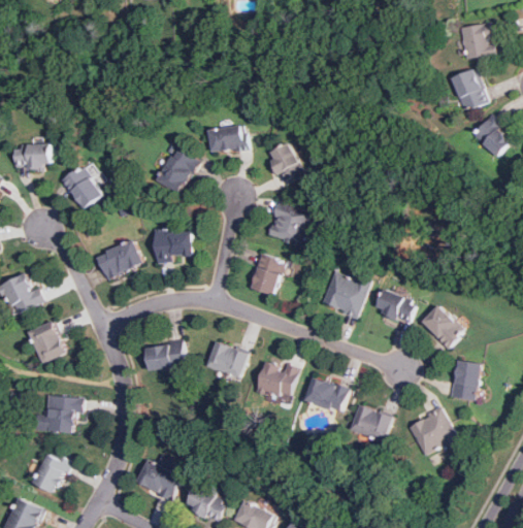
[(497,54),(493,22),(460,27),(464,58),(497,54)]
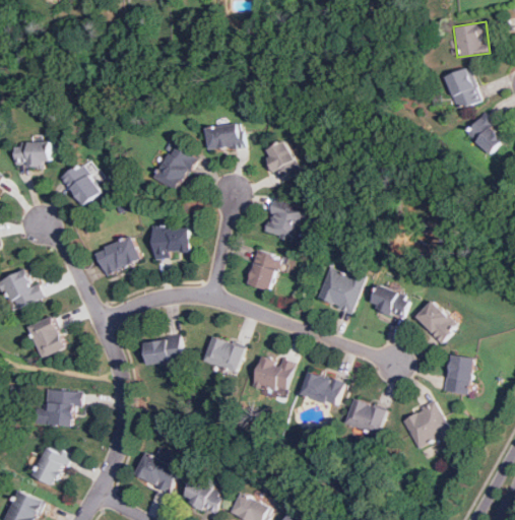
[(456,109),(478,100),(465,67),(443,76),(456,109)]
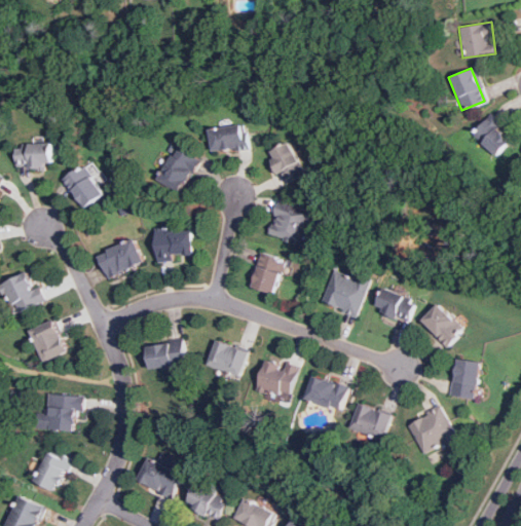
[(500,123),(488,113),(470,134),(494,155),(508,141),(495,129),(500,123)]
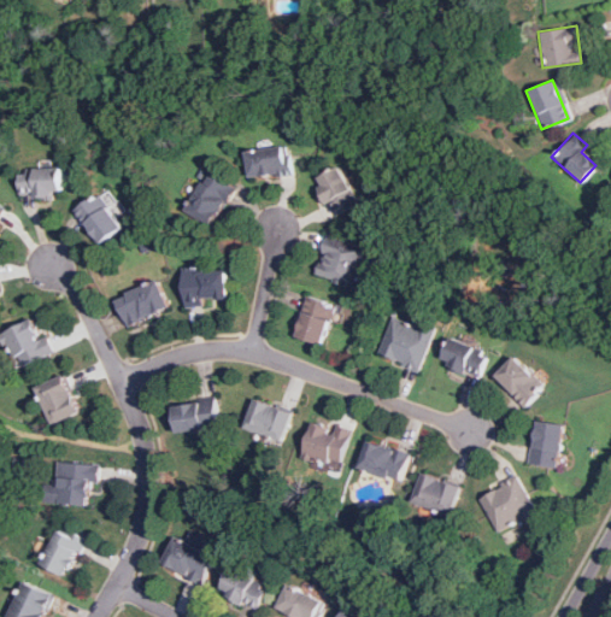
[(282,146),(242,148),(245,177),(285,175),(282,146)]
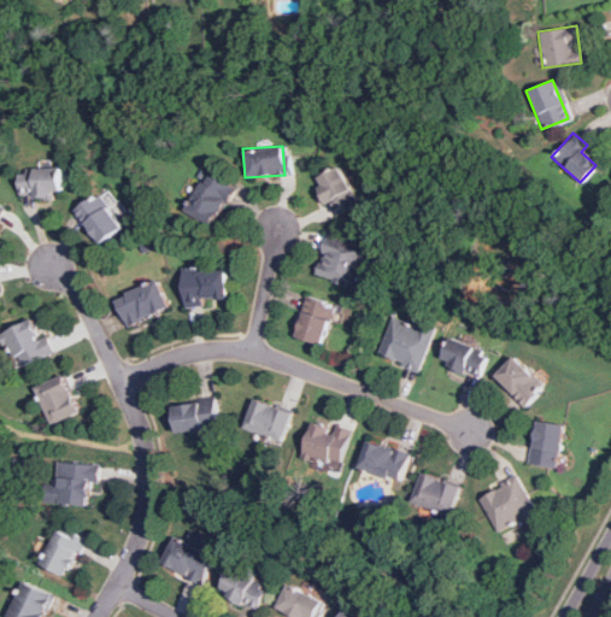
[(353,205),(334,165),(311,177),(330,216),(353,205)]
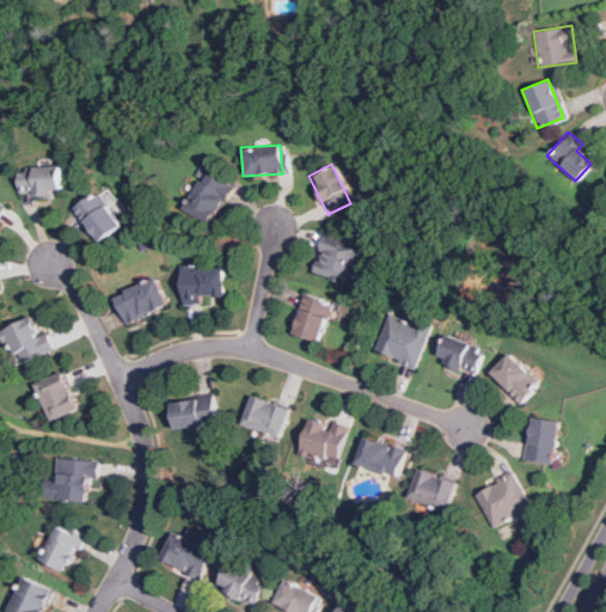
[(16,194),(56,194),(56,166),(16,166),(16,194)]
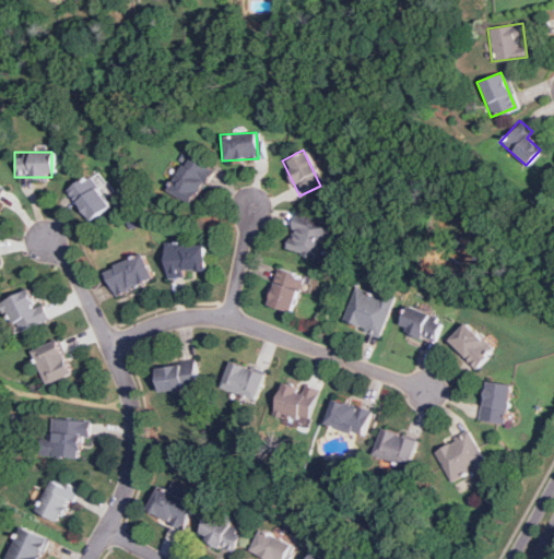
[(164,187),(186,203),(211,173),(189,155),(164,187)]
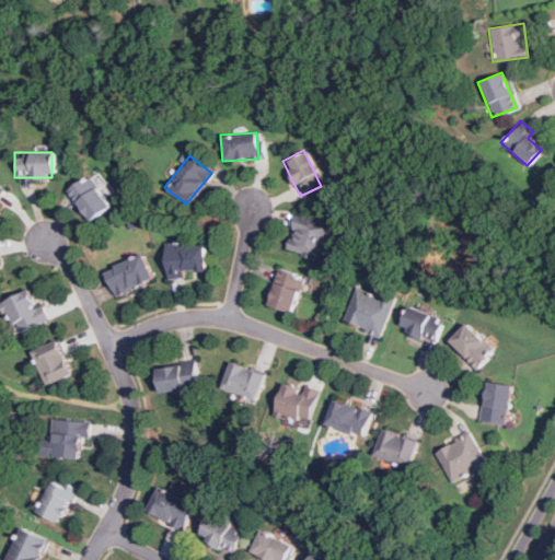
[(88,221),(108,206),(84,175),(65,191),(88,221)]
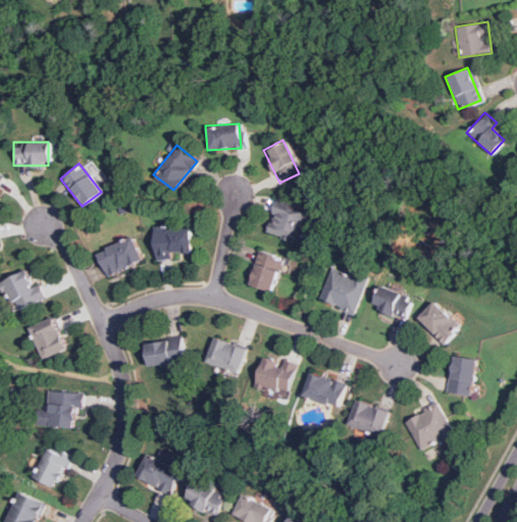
[(313,221),(307,219),(310,208),(272,200),(264,235),(300,243),(302,236),(309,238),(313,221)]
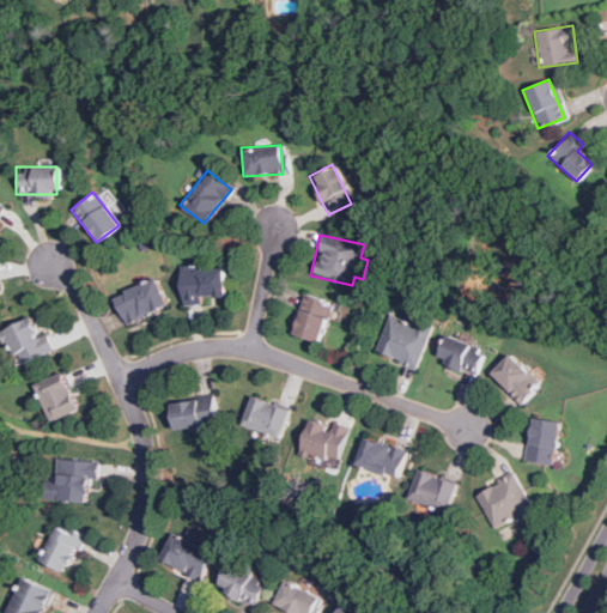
[(220,297),(220,266),(178,266),(178,304),(198,304),(198,297),(220,297)]
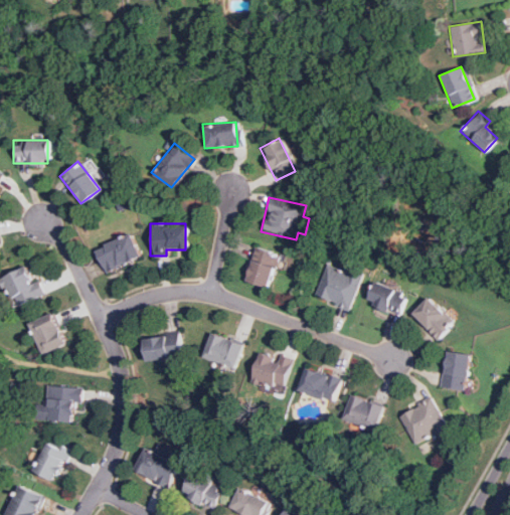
[(139,255),(127,232),(93,249),(104,273),(139,255)]
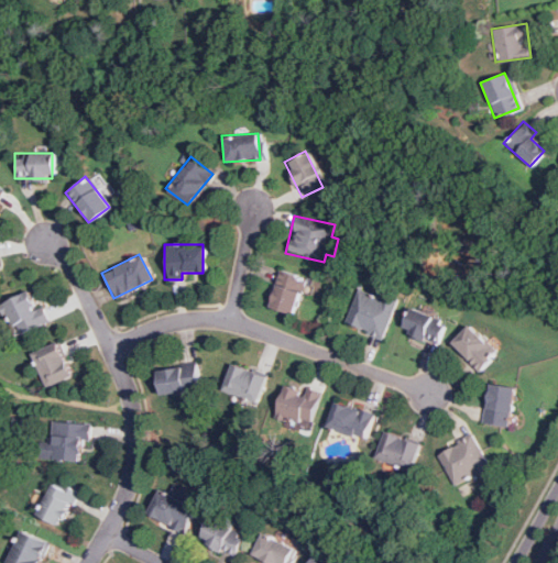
[(265,307),(291,315),(302,277),(276,271),(265,307)]
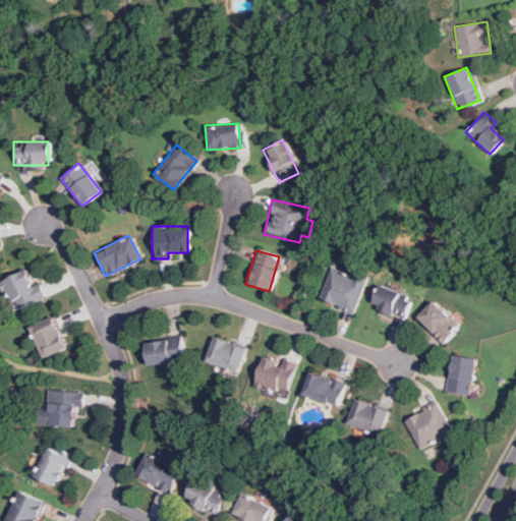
[(316,300),(350,313),(365,276),(352,271),(350,275),(329,267),(316,300)]
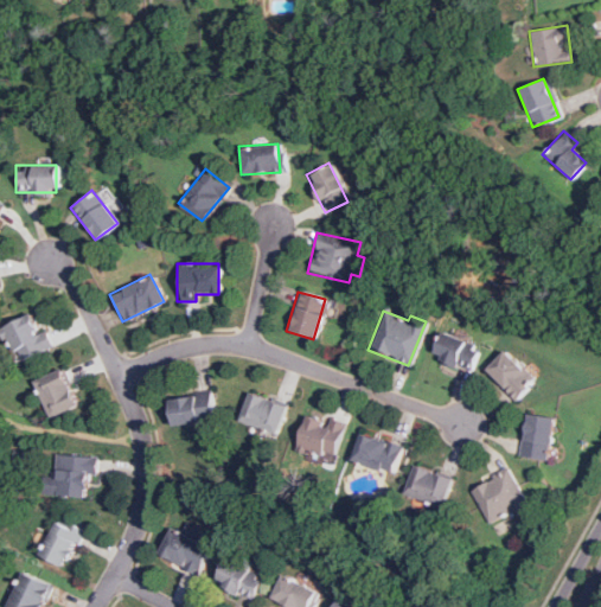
[(37,332),(27,313),(0,327),(0,336),(13,363),(49,345),(40,331),(37,332)]
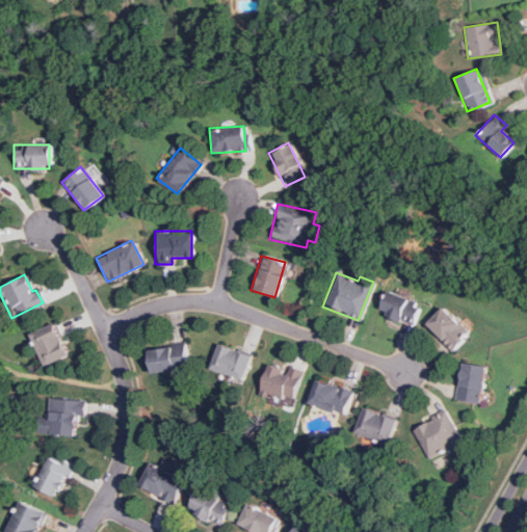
[(407,326),(418,306),(386,290),(375,311),(407,326)]
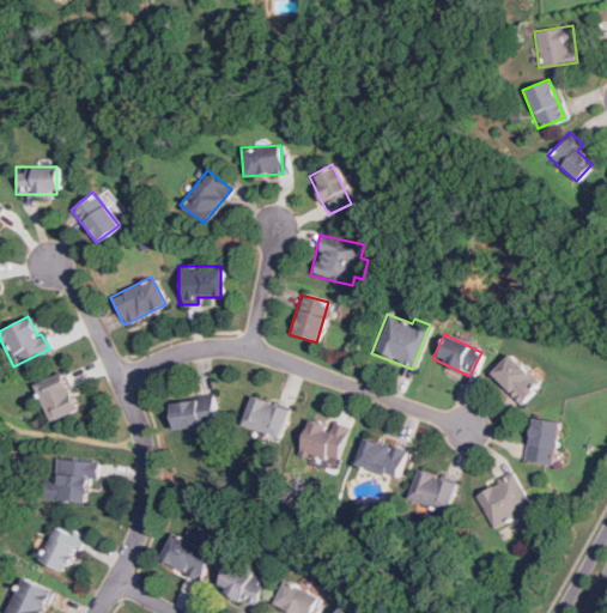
[(519,404),(538,384),(507,354),(487,372),(519,404)]
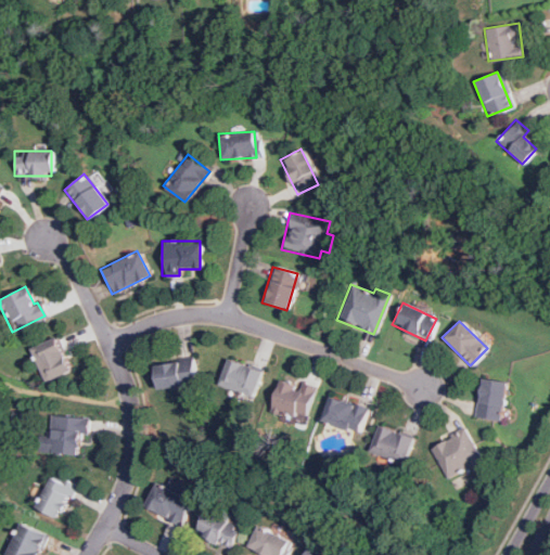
[(68,371),(52,337),(28,348),(43,382),(68,371)]
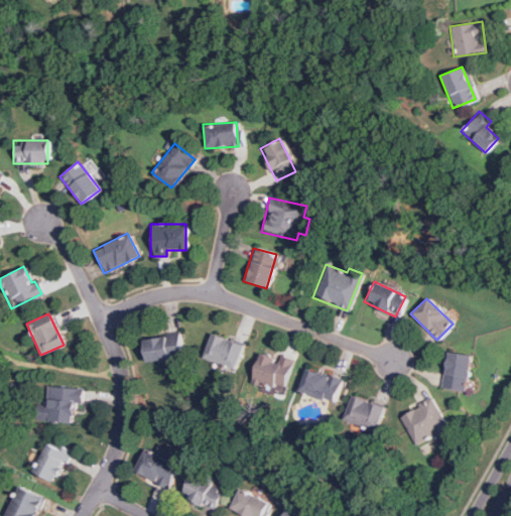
[(144,362),(180,355),(175,333),(140,341),(144,362)]
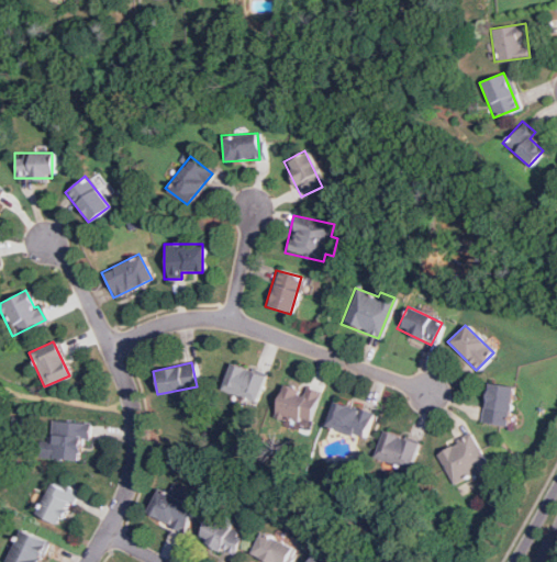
[(254,402),(263,374),(227,363),(219,390),(254,402)]
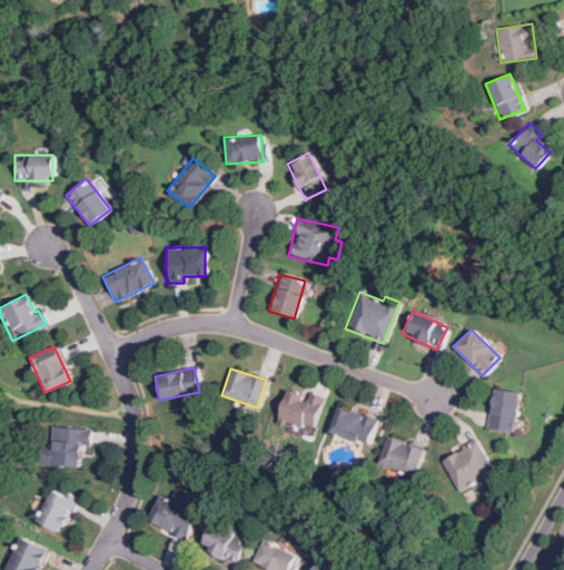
[(319,396),(285,387),(275,425),(310,434),(319,396)]
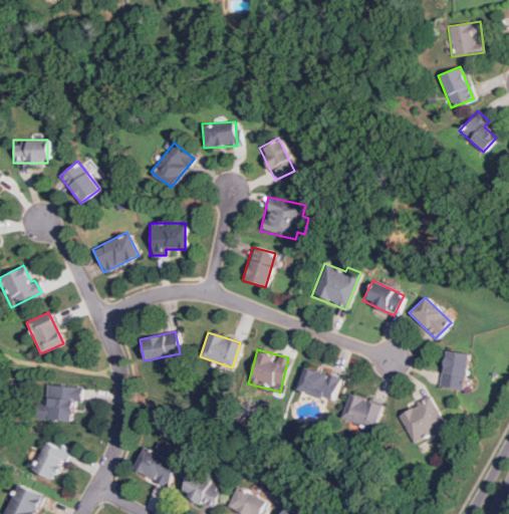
[(439,387),(462,390),(467,353),(444,350),(439,387)]
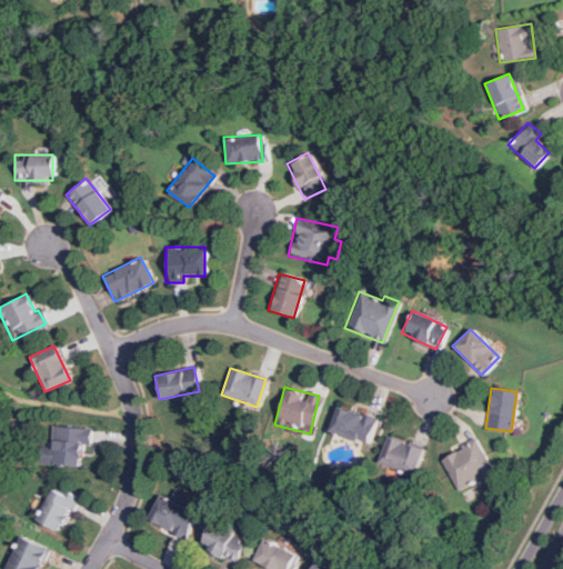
[(374,418),(335,405),(327,430),(367,443),(374,418)]
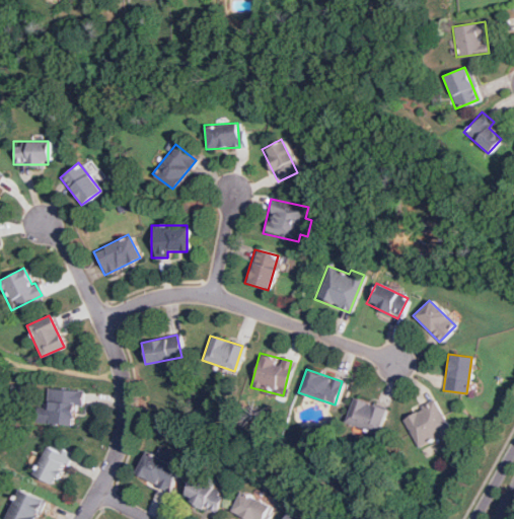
[(46,389),(45,424),(75,425),(77,390),(46,389)]
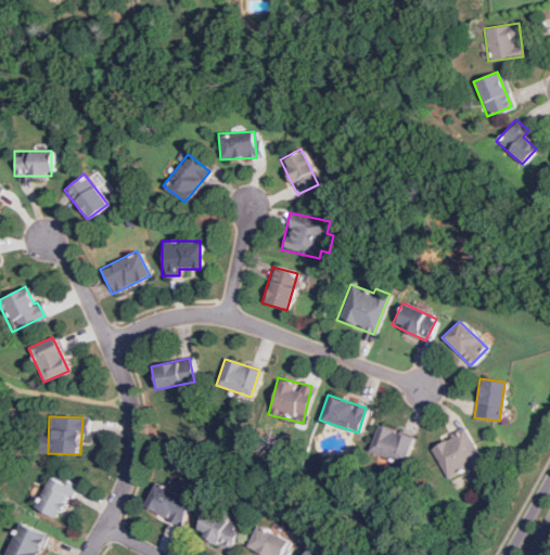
[(411,437),(378,425),(368,452),(403,464),(411,437)]
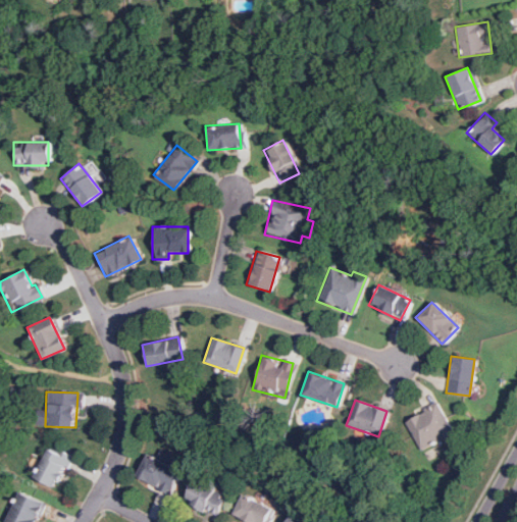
[(452,435),(434,403),(402,420),(419,453),(452,435)]
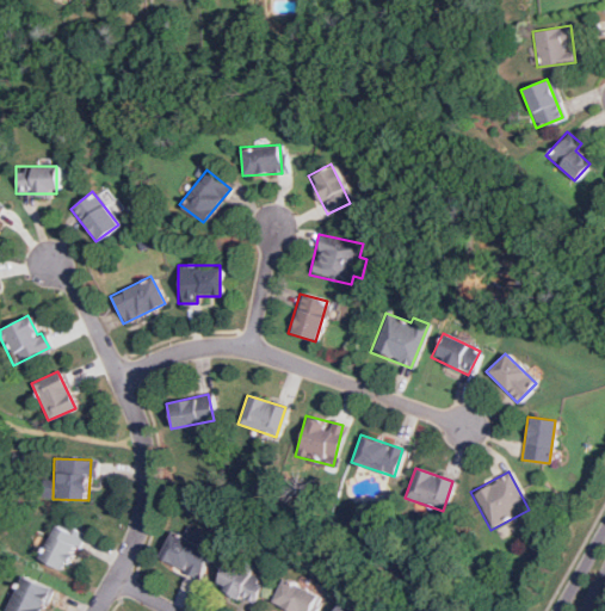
[(63,571),(79,534),(53,522),(37,560),(63,571)]
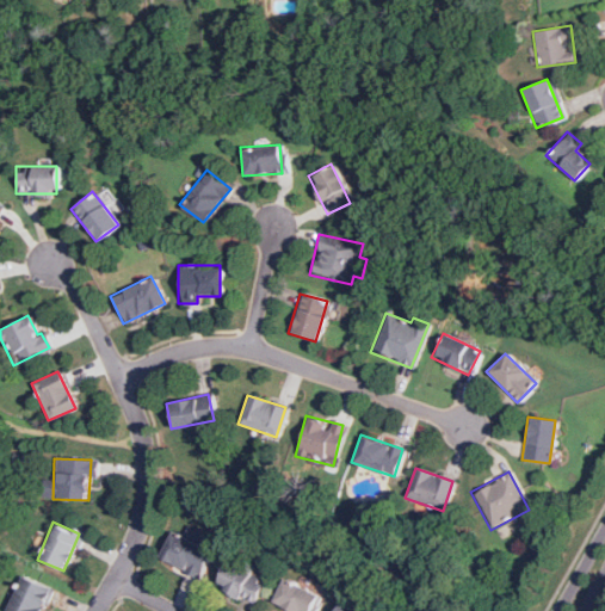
[(195,579),(210,553),(171,530),(156,556),(195,579)]
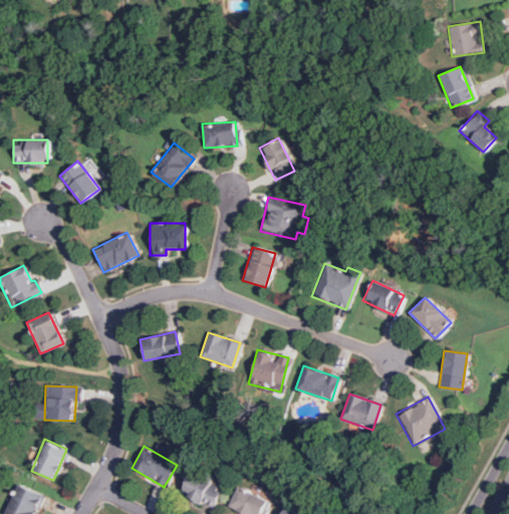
[(179,494),(211,508),(221,487),(188,473),(179,494)]
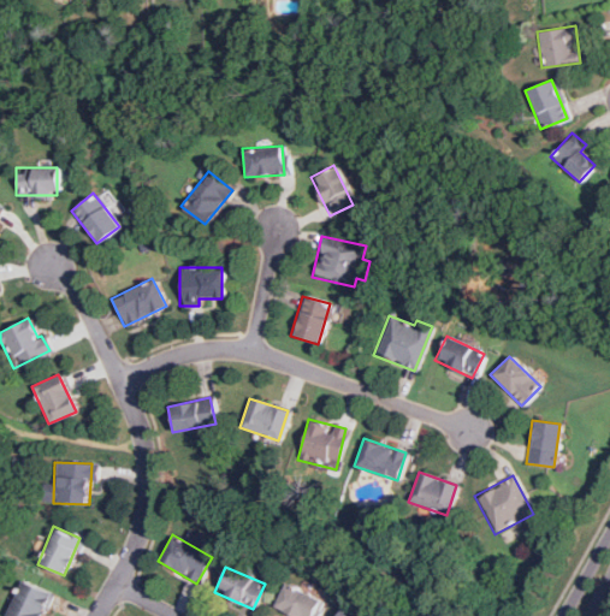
[(39,615),(49,594),(19,580),(4,615),(6,615),(39,615)]
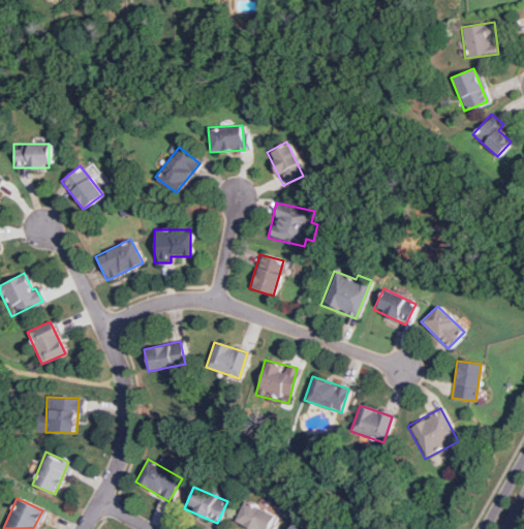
[(234,524),(246,528),(270,528),(276,515),(243,501),(234,524)]
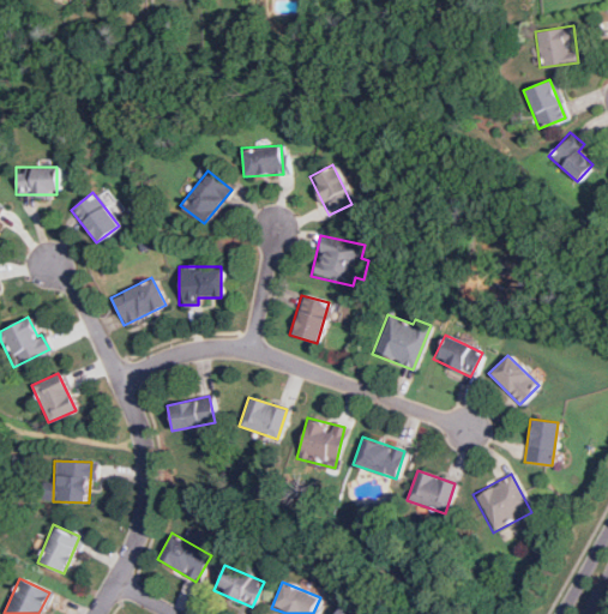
[(333,613),(362,613),(343,601),(333,613)]
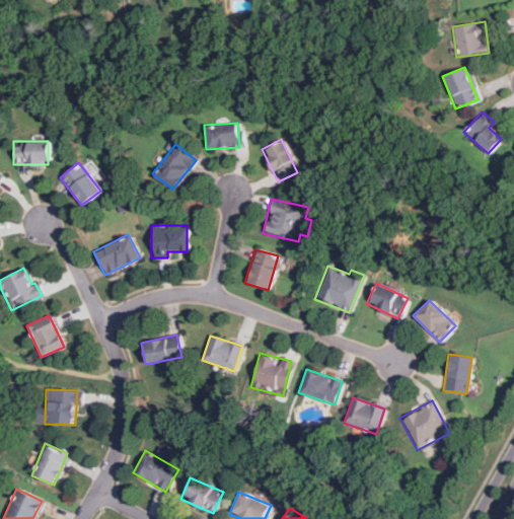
All buildings are outlined.
